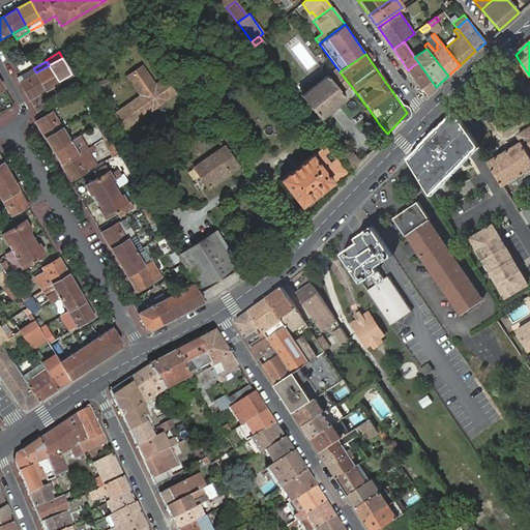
[(418,84),(428,96),(436,87),(418,62),(411,67),(408,70),(418,84)]
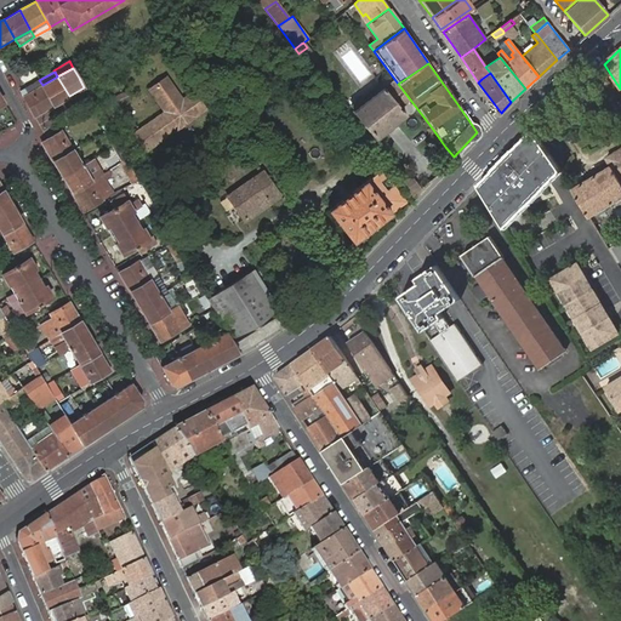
[(53,106),(69,96),(57,77),(43,85),(53,106)]
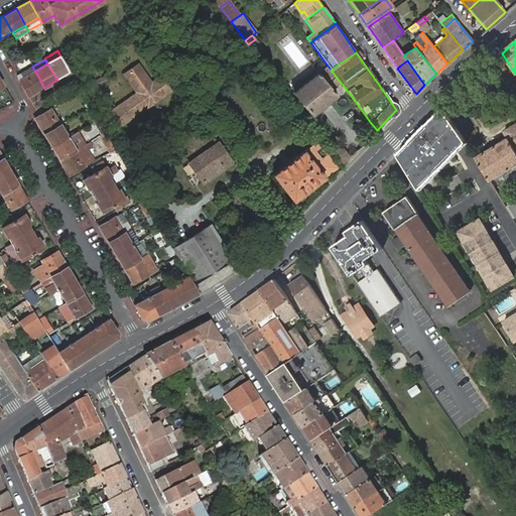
[(156,93),(159,96),(168,90),(160,78),(151,85),(137,65),(125,73),(139,93),(111,113),(119,125),(147,105),(145,101),(156,93)]
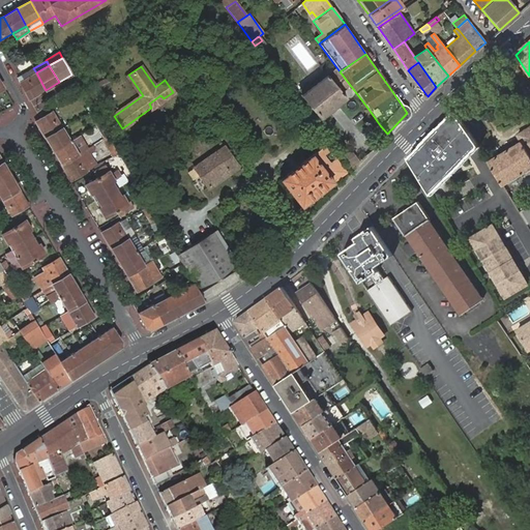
[(20,83),(36,72),(33,68),(18,78),(20,83)]
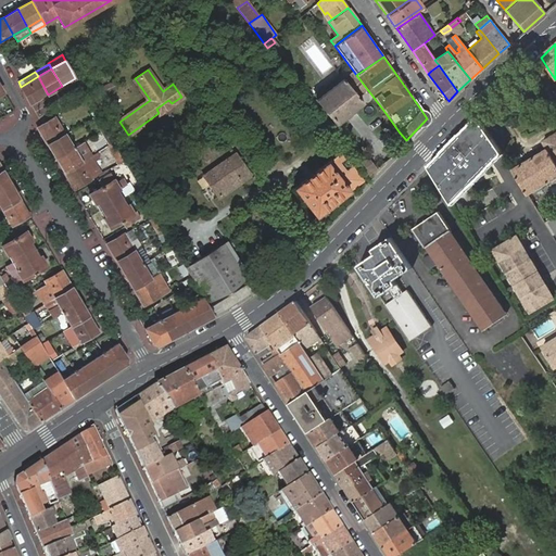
[(30,104),(48,95),(38,76),(21,87),(30,104)]
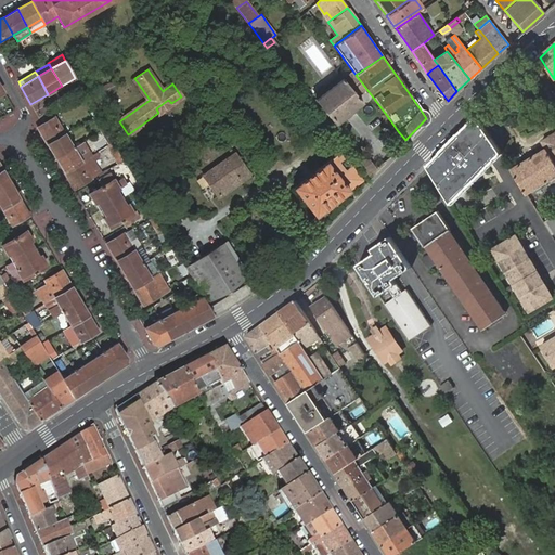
[(341,78),(315,99),(335,125),(362,102),(349,86),(349,87),(341,78)]
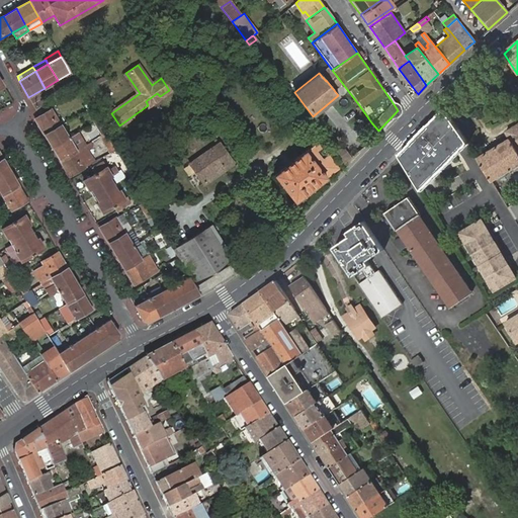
[(110,81),(106,75),(91,83),(94,89),(110,81)]
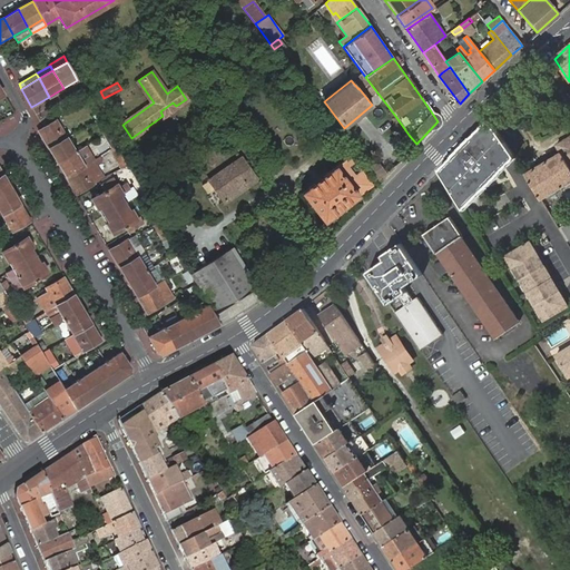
[(163,116),(176,106),(173,102),(160,111),(163,116)]
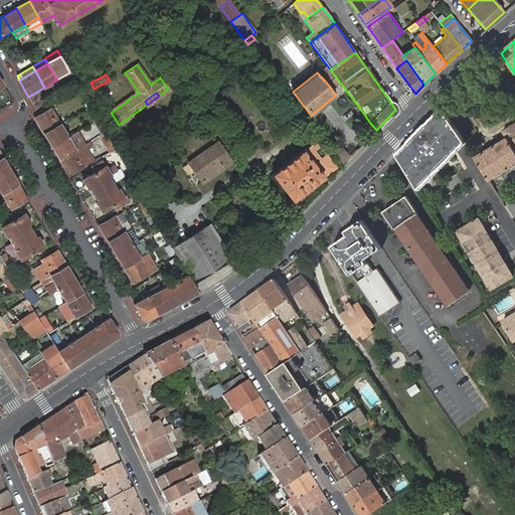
[(44,134),(60,125),(50,109),(35,118),(44,134)]
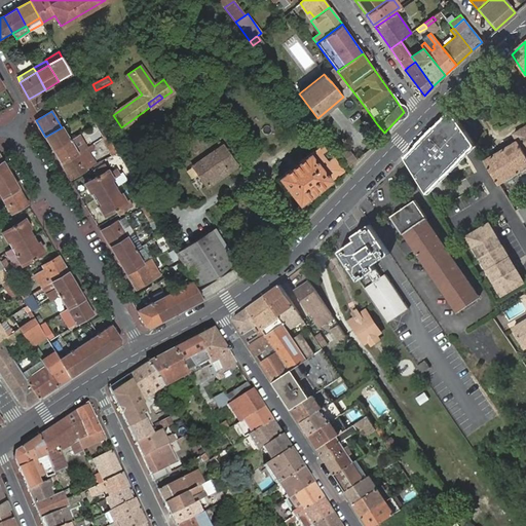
[(436,187),(477,146),(454,112),(408,158),(429,193),(436,187)]
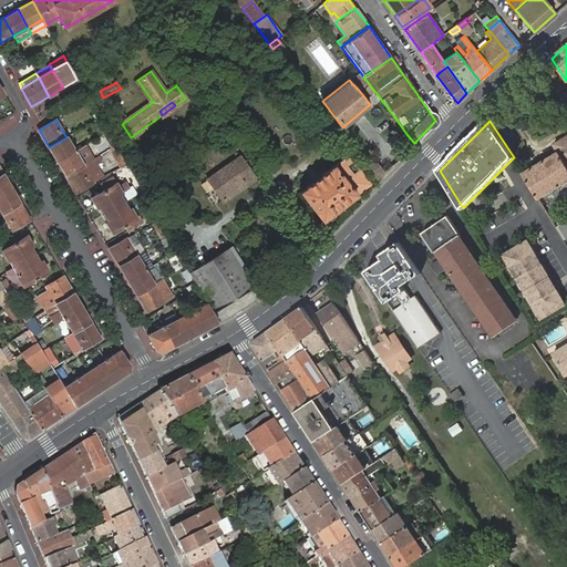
[(57,162),(74,151),(66,137),(49,147),(57,162)]
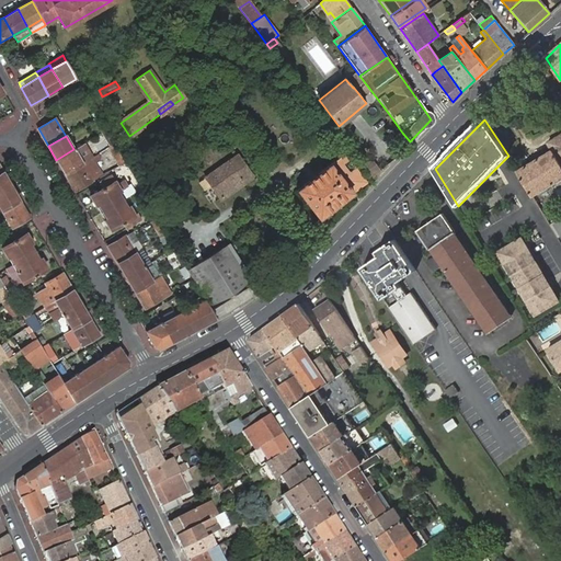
[(552,151),(519,171),(534,197),(560,181),(560,136),(548,144),(552,151)]
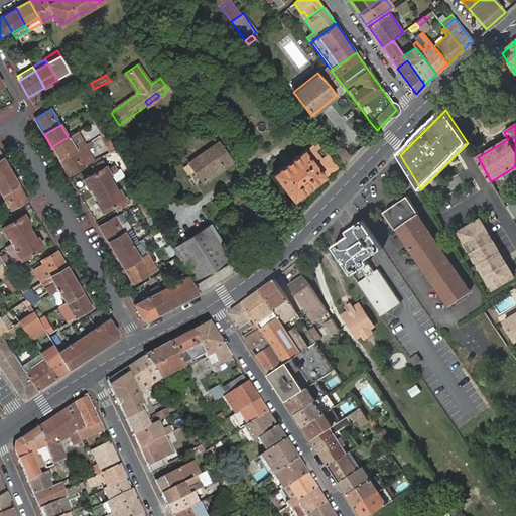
[(74,134),(68,137),(51,147),(59,159),(76,150),(81,147),(83,146),(75,133),(74,134)]
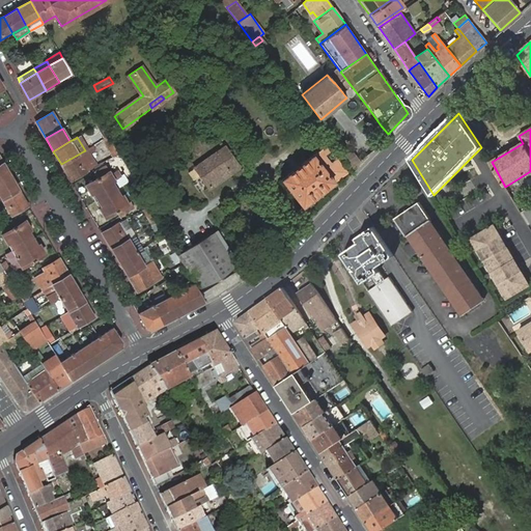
[(83,151),(78,155),(61,164),(71,180),(87,170),(91,168),(96,165),(90,154),(95,150),(93,145),(85,150),(83,151)]
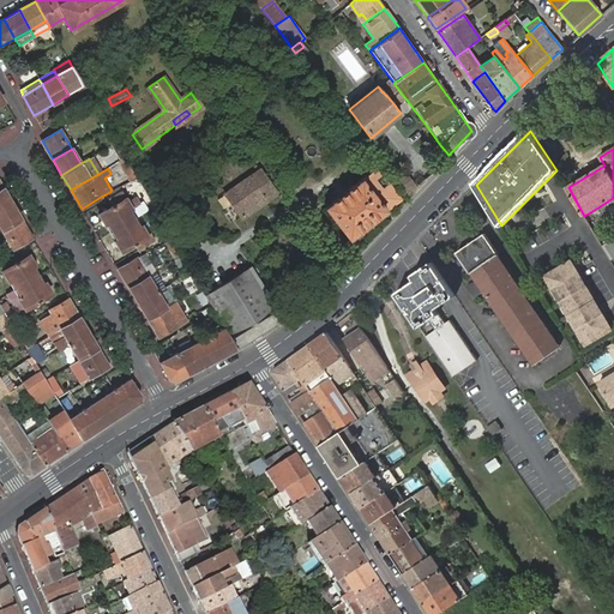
[(332,203),(325,208),(349,239),(360,232),(363,228),(369,223),(374,220),(385,211),(402,199),(377,168),(361,180),(354,186),(332,203)]
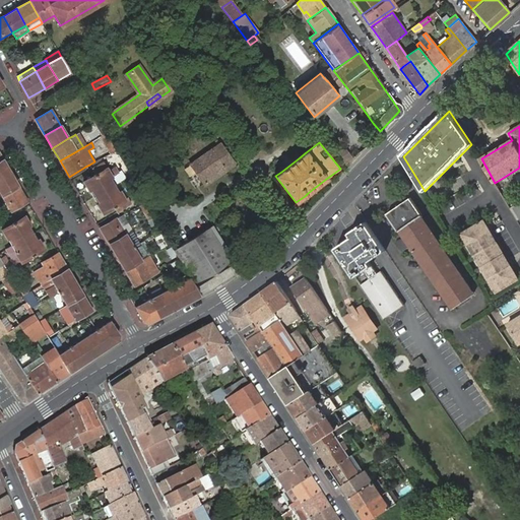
[(219,143),(191,165),(206,185),(235,165),(219,143)]
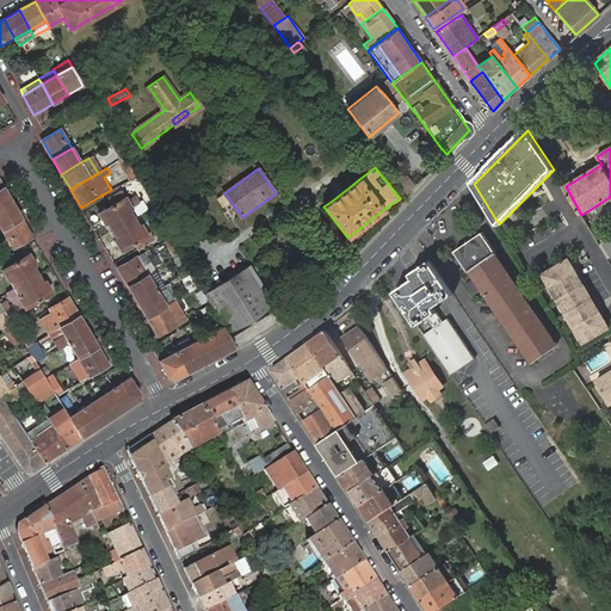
[(401,172),(392,179),(402,195),(413,187),(401,172)]
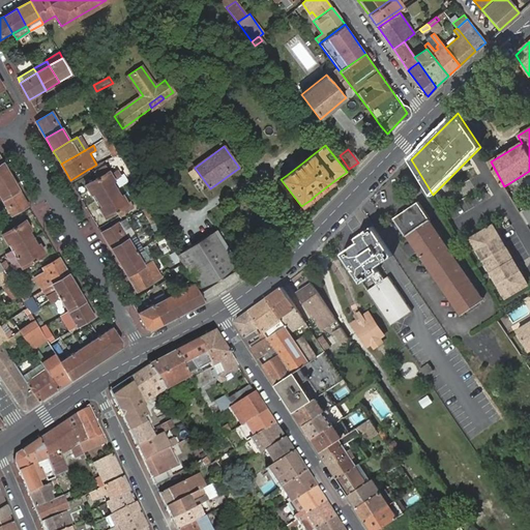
[(3,163),(0,164),(0,181),(10,176),(3,163)]
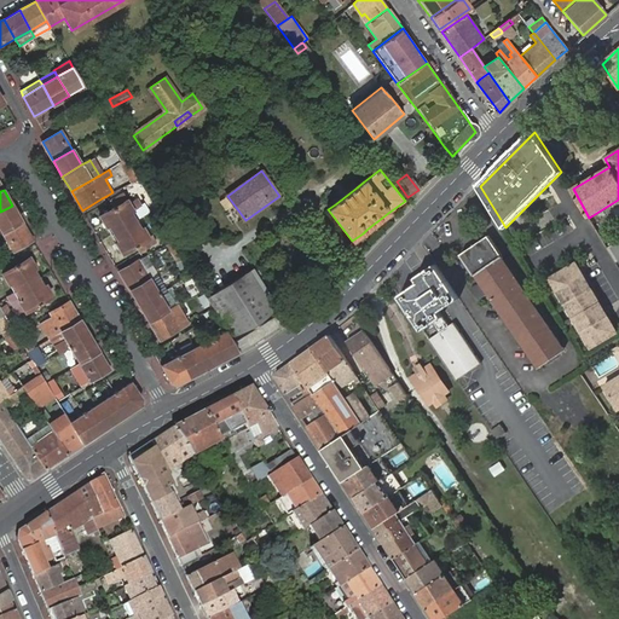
[(127,201),(122,194),(109,202),(113,207),(125,226),(136,220),(149,212),(144,203),(140,204),(137,198),(128,203),(127,201)]
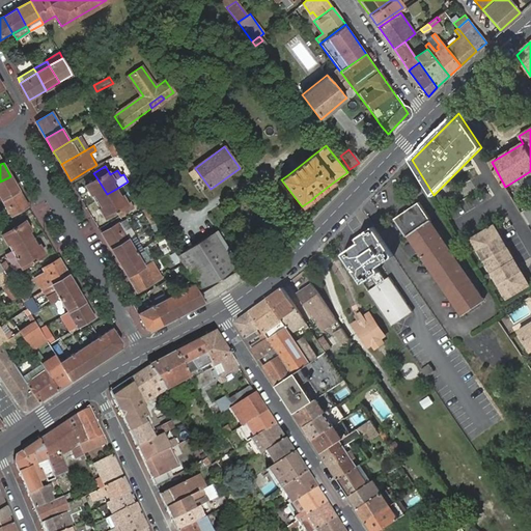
[(19,189),(10,176),(0,182),(0,195),(2,199),(19,189)]
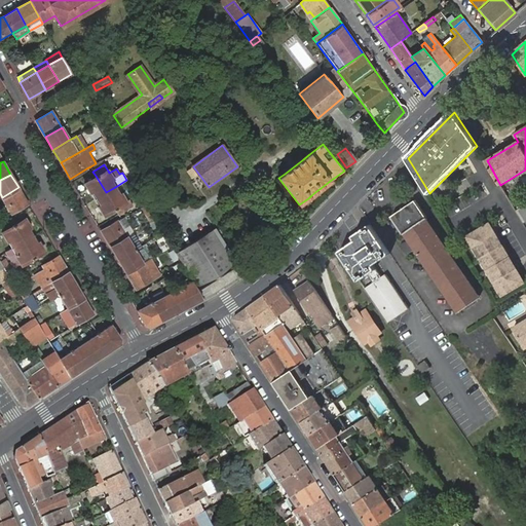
[(92,191),(97,198),(106,192),(96,176),(95,177),(96,178),(84,184),(89,192),(92,191)]
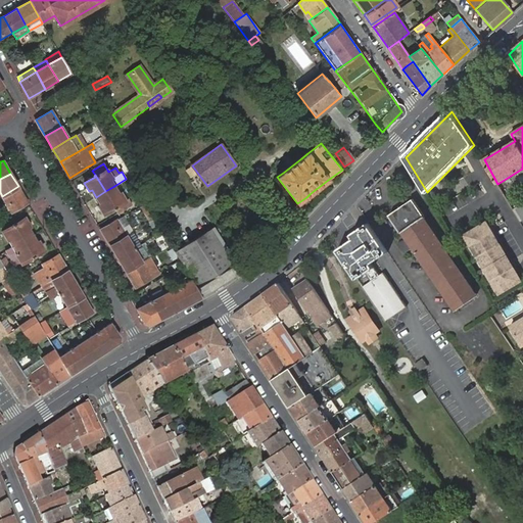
[(28,202),(18,186),(2,196),(11,211),(28,202)]
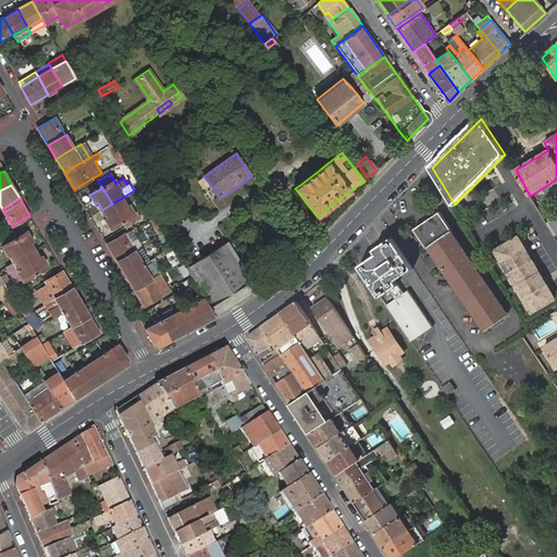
[(126,206),(122,198),(112,203),(122,221),(125,226),(140,218),(136,211),(134,213),(128,205),(126,206)]
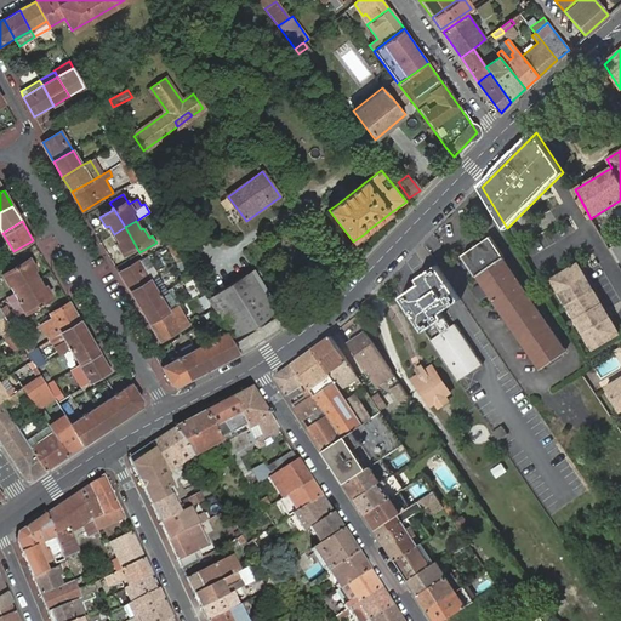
[(125,227),(114,234),(119,243),(117,244),(123,254),(135,246),(135,248),(136,246),(125,227)]
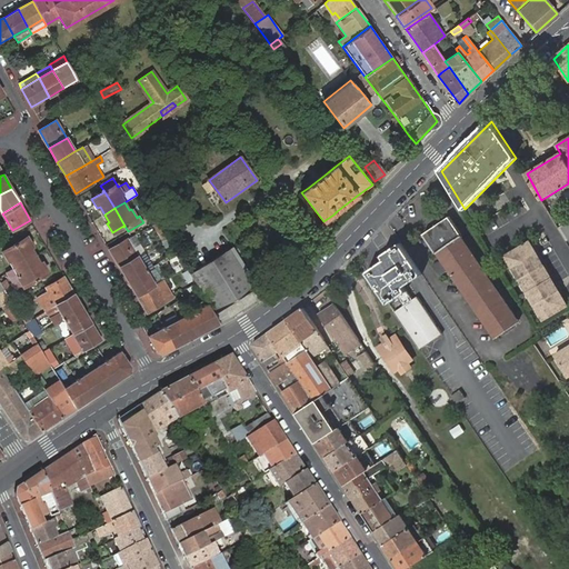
[(559,228),(568,221),(568,216),(556,223),(559,228)]
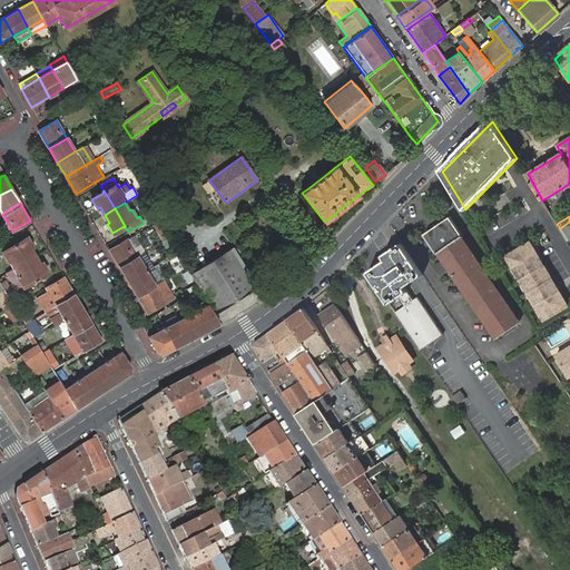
[(457,253),(469,245),(463,237),(464,236),(452,218),(426,235),(439,254),(440,253),(452,245),(457,253)]
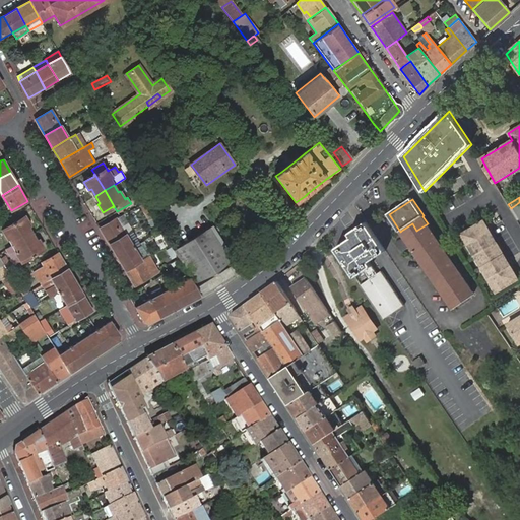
[(149,219),(154,216),(145,201),(140,204),(149,219)]
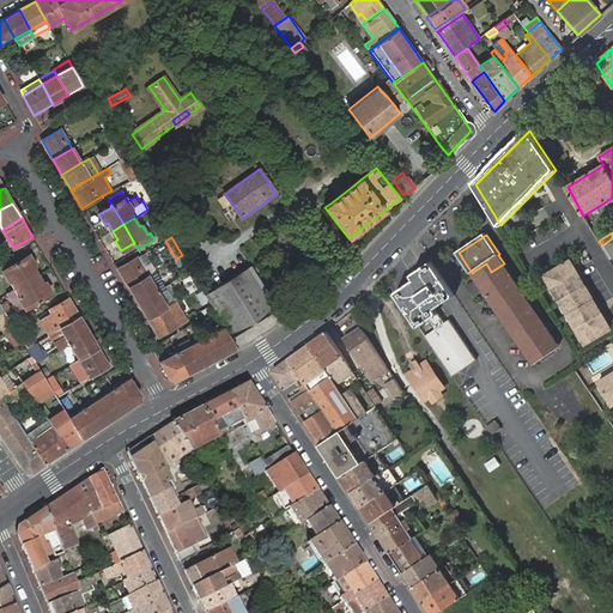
[(612,238),(602,246),(611,260),(612,258),(612,238)]
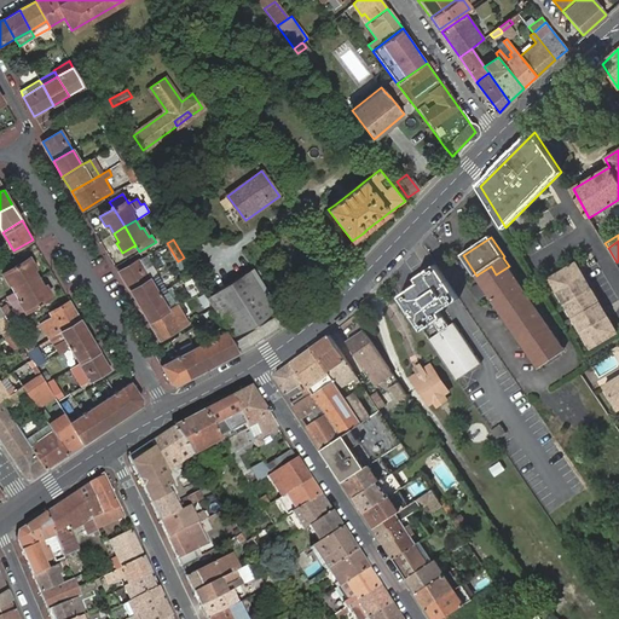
[(18,254),(12,258),(17,266),(23,261),(18,254)]
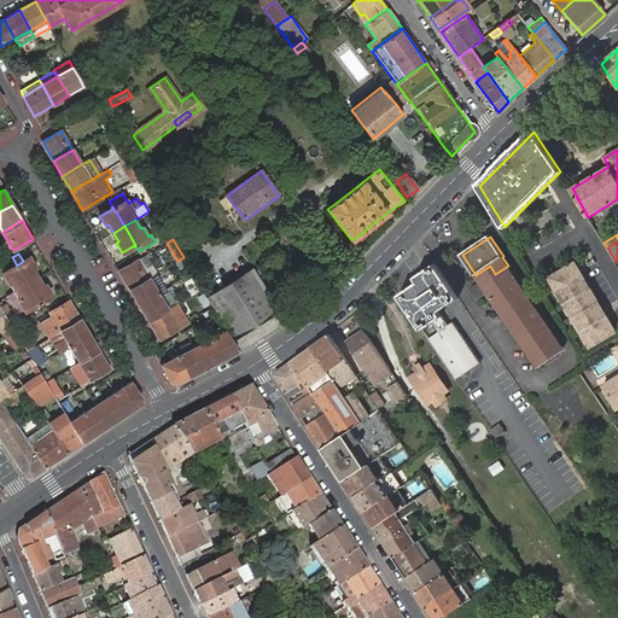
[(138,260),(150,279),(156,274),(145,256),(143,257),(138,260)]
